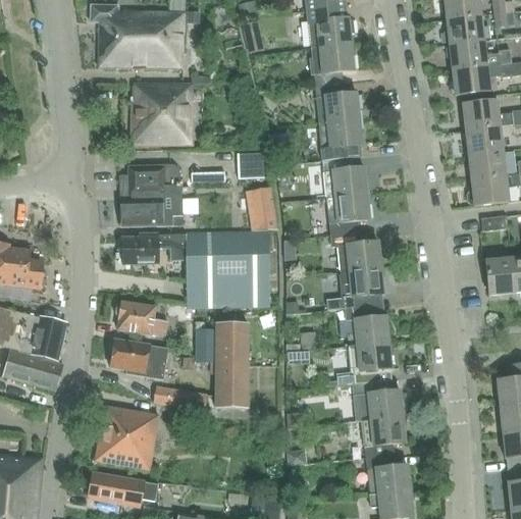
[(240,2),(243,15),(258,12),(256,0),(251,0),(240,2)]
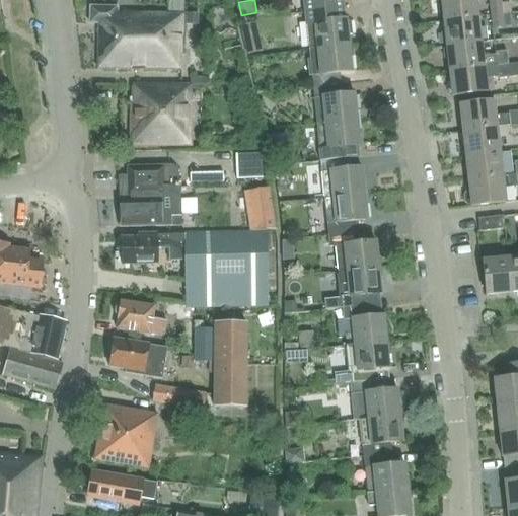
[(305,11),(334,8),(333,0),(304,0),(305,11)]
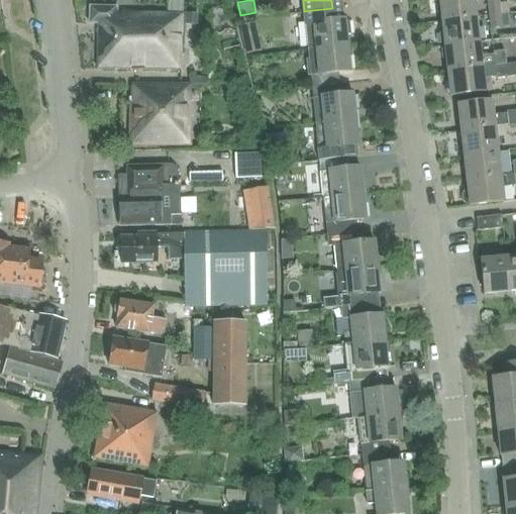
[(439,0),(442,19),(477,15),(474,0),(439,0)]
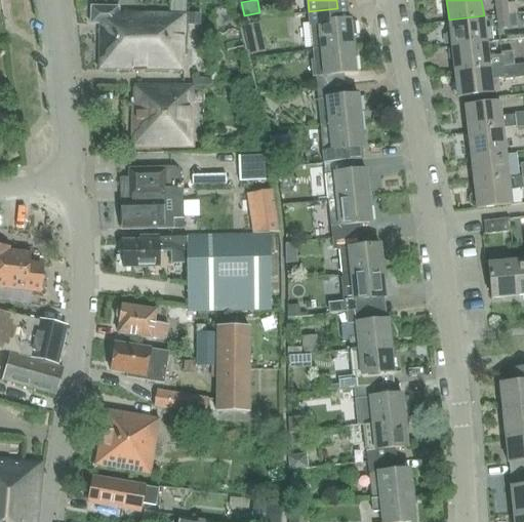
[(494,0),(496,13),(510,12),(508,0),(494,0)]
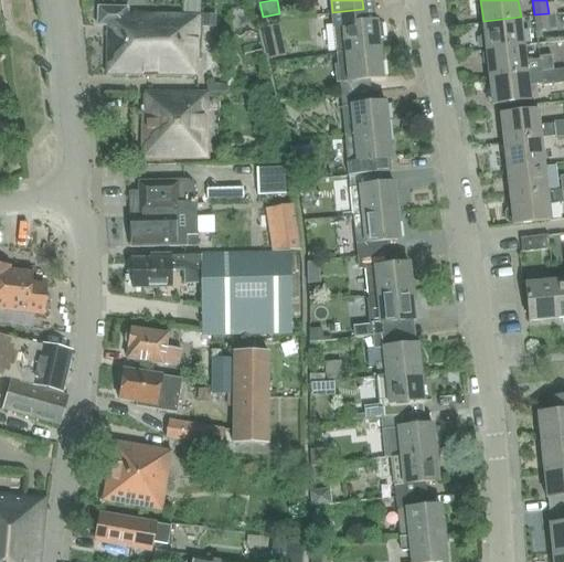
[(136,73),(137,32),(146,32),(146,11),(127,11),(128,6),(98,4),(97,23),(108,23),(107,72),(136,73)]
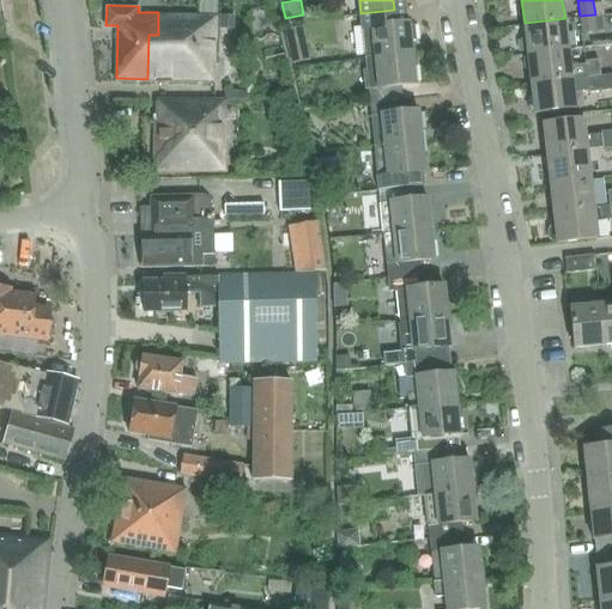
[(364,41),(365,56),(412,52),(410,20),(395,23),(394,10),(361,13),(363,25),(364,41)]
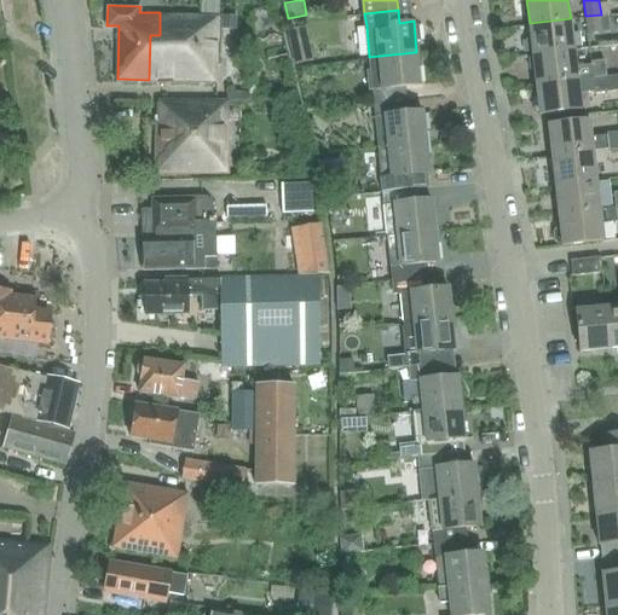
[(220,13),(160,12),(160,35),(150,35),(149,80),(214,82),(215,63),(219,64),(220,13)]
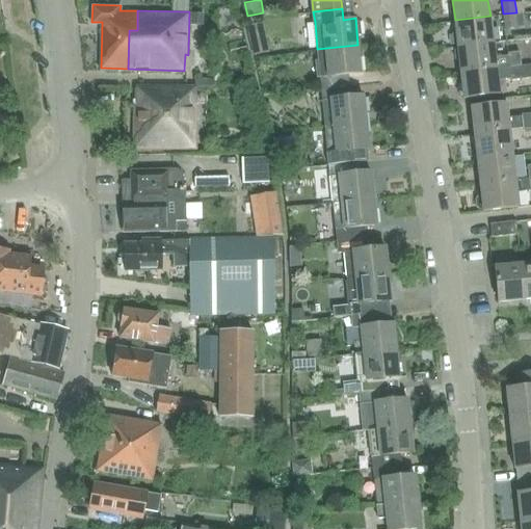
[(518,26),(516,12),(503,14),(505,27),(518,26)]
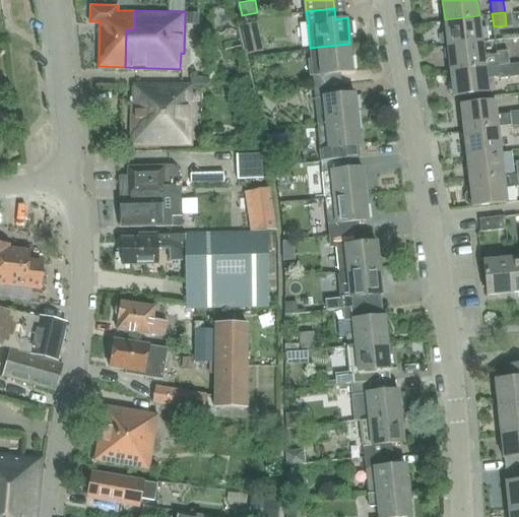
[(448,44),(482,40),(479,15),(445,19),(446,30),(443,33),(444,42),(448,43),(448,44)]
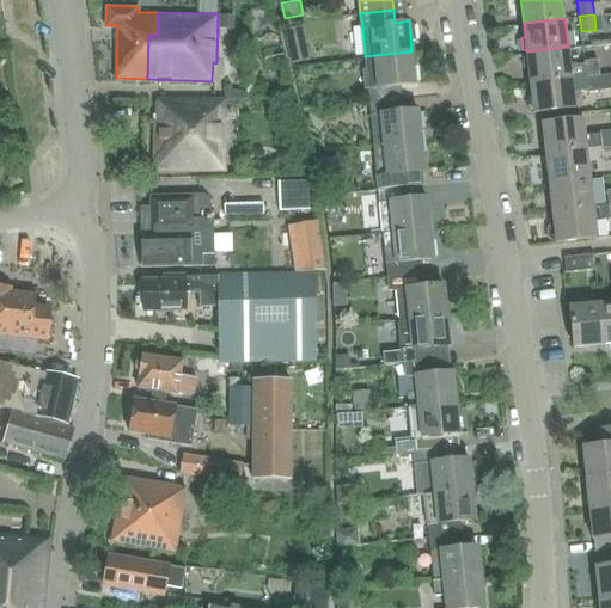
[(310,57),(303,24),(285,28),(292,61),(310,57)]
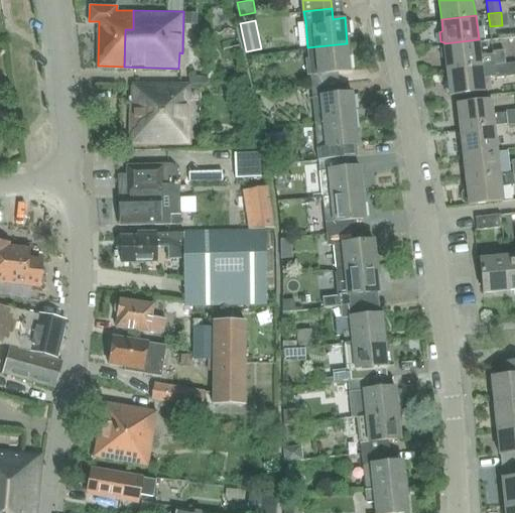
[(446,57),(447,69),(482,65),(479,39),(444,43),(444,45),(441,47),(442,56),(446,57)]
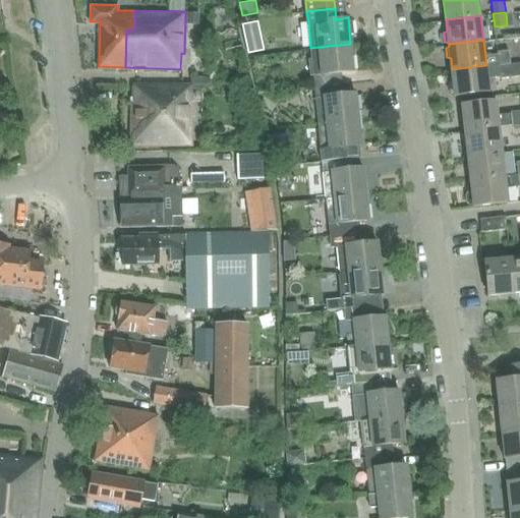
[(353,69),(351,44),(310,48),(311,57),(308,57),(310,73),(313,73),(314,85),(342,82),(341,71),(353,69)]
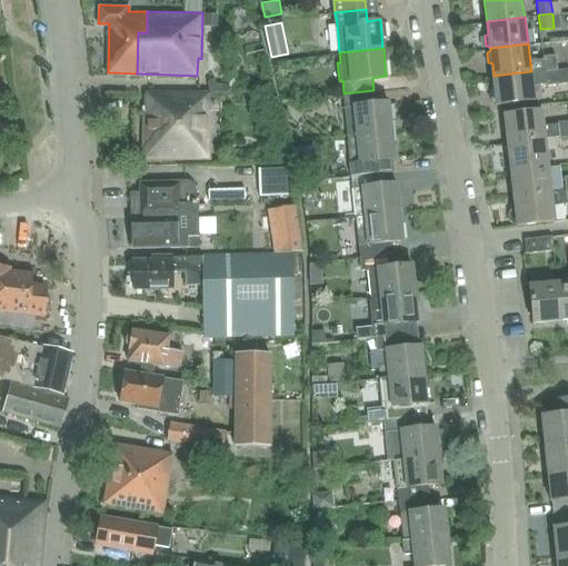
[(544,56),(546,69),(558,68),(556,53),(544,56)]
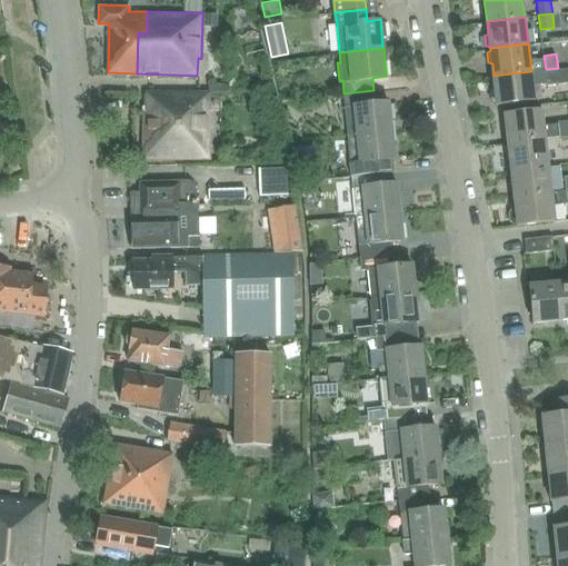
[(546,69),(531,71),(494,76),(497,102),(534,98),(532,83),(547,81),(547,83),(567,80),(567,67),(558,68),(546,69)]
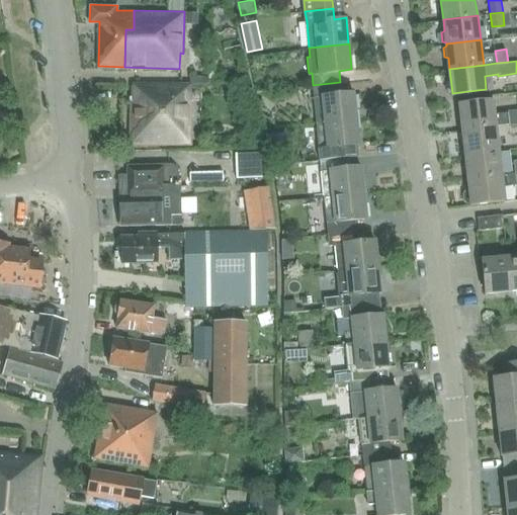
[(191,144),(192,100),(190,100),(190,83),(133,82),(133,99),(131,99),(130,143),(191,144)]
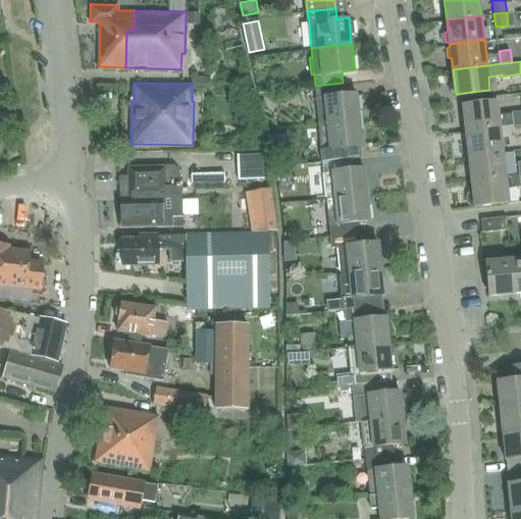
[(317,109),(319,123),(359,118),(356,92),(345,94),(343,83),(315,86),(316,96),(317,109)]
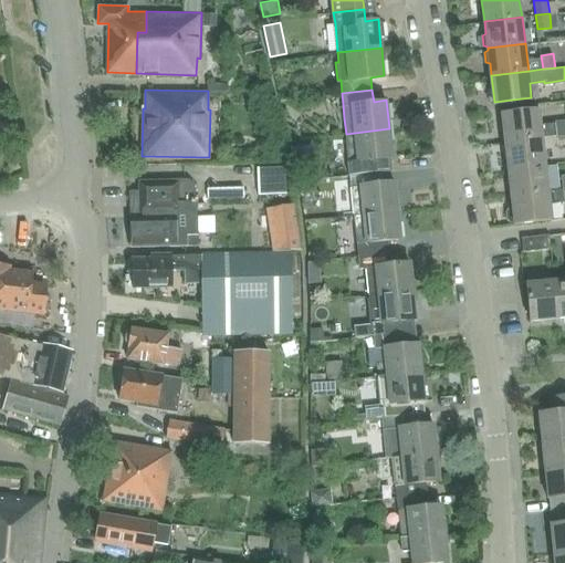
[(501,112),(504,139),(542,135),(556,134),(556,135),(564,133),(564,117),(554,120),(554,122),(541,123),(539,107),(501,112)]
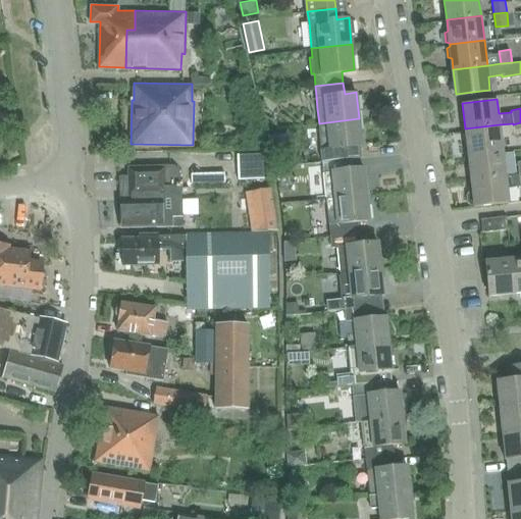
[(362,145),(359,118),(319,123),(320,135),(328,134),(329,147),(321,148),(322,160),(351,157),(350,146),(362,145)]
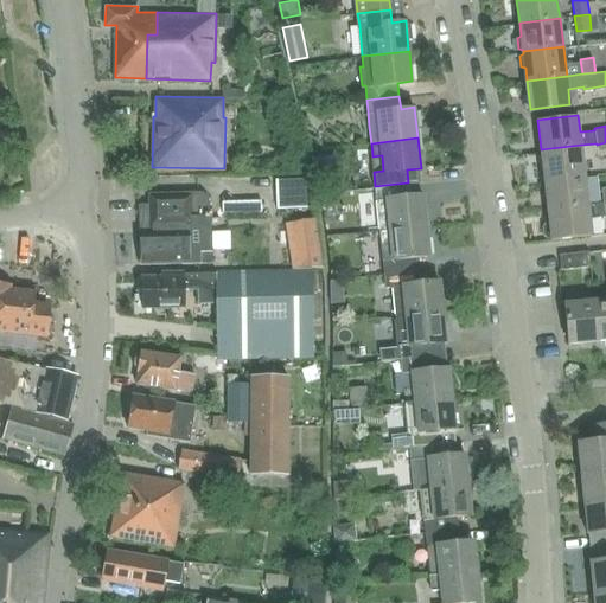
[(585,174),(581,145),(541,149),(544,179),(585,174)]
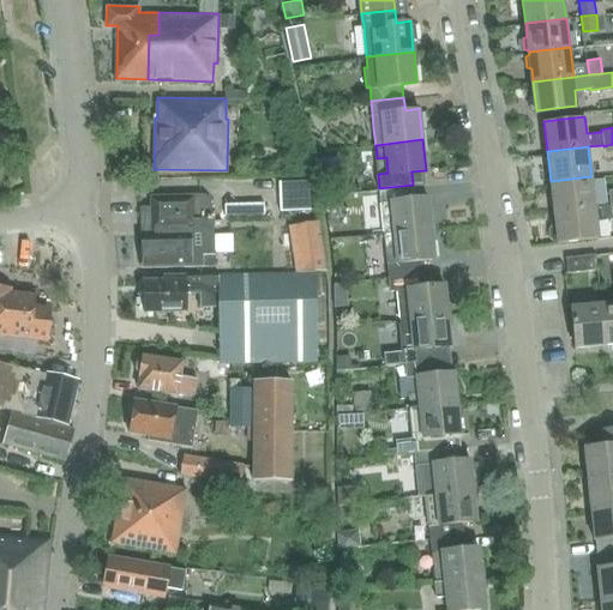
[(595,205),(592,176),(551,181),(554,211),(595,205)]
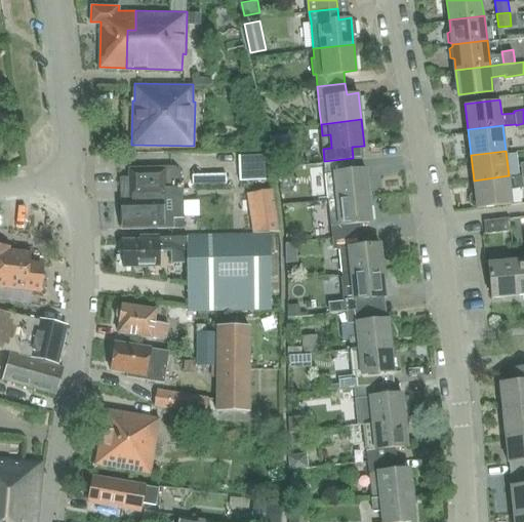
[(354,169),(353,158),(324,161),(328,198),(369,194),(366,168),(354,169)]
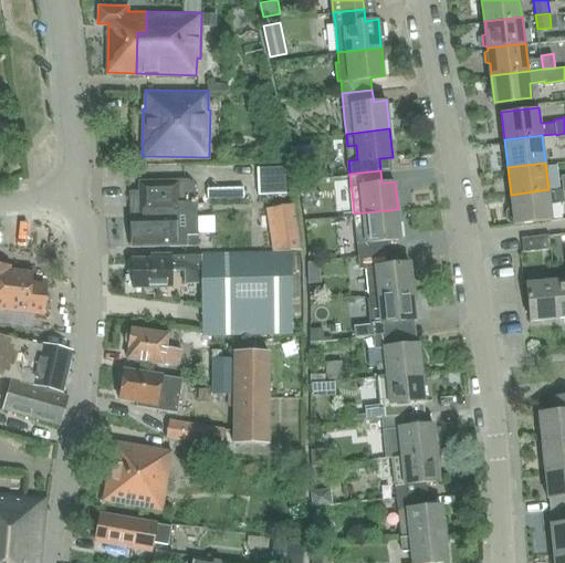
[(197,242),(196,212),(195,184),(190,178),(143,179),(138,184),(138,188),(131,188),(133,243),(148,243),(148,246),(155,246),(157,243),(197,242)]
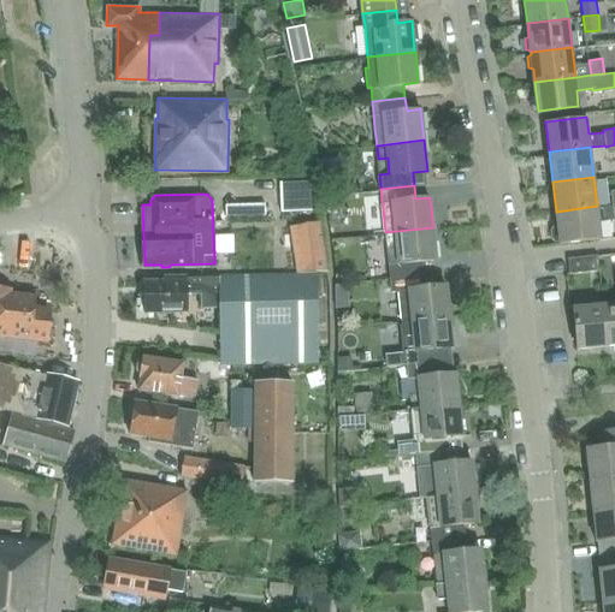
[(613,205),(597,206),(556,212),(559,224),(554,224),(550,229),(551,238),(556,241),(560,241),(560,242),(601,237),(599,221),(614,219),(614,221),(614,203),(613,203),(613,205)]
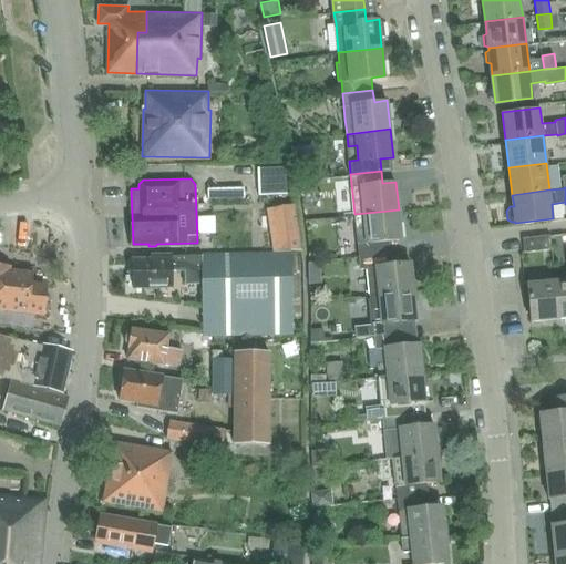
[(294,202),(280,204),(273,206),(278,250),(291,250),(301,250),(294,202)]
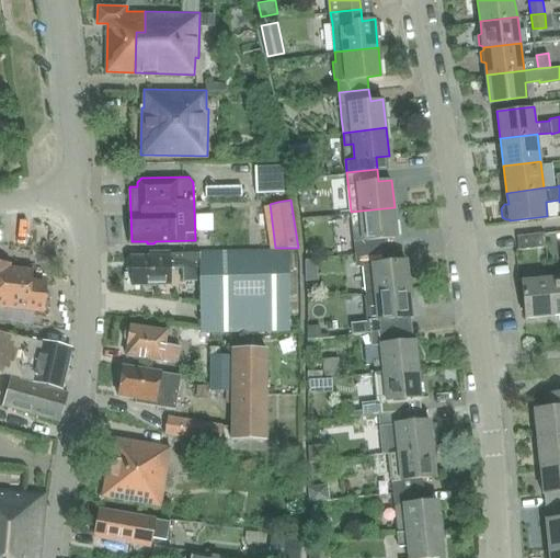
[(355,252),(386,249),(385,237),(397,235),(395,207),(351,212),(355,252)]
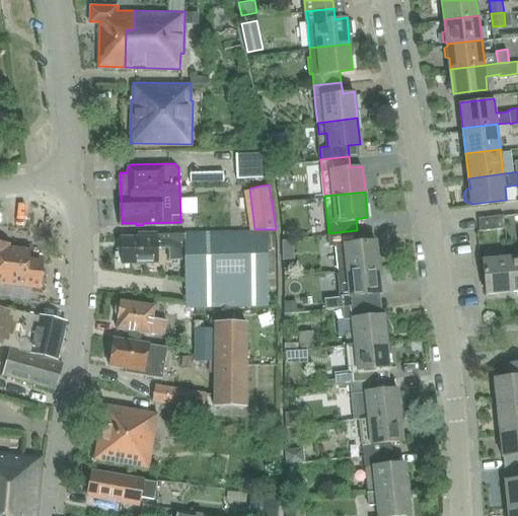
[(505,226),(503,213),(478,216),(479,229),(505,226)]
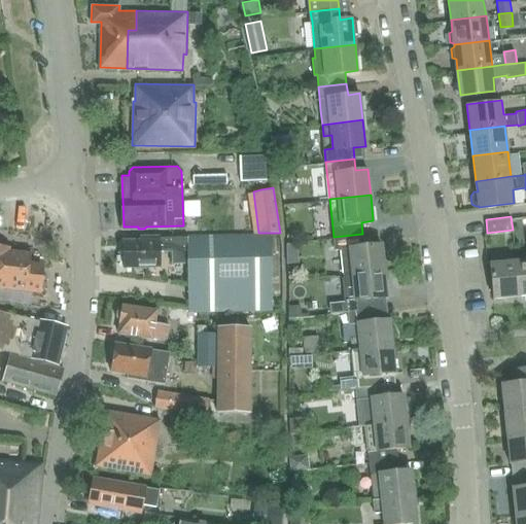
[(273,308),(271,233),(258,233),(241,233),(141,235),(141,239),(124,239),(125,267),(160,266),(160,250),(172,250),(172,263),(187,262),(188,309),(273,308)]
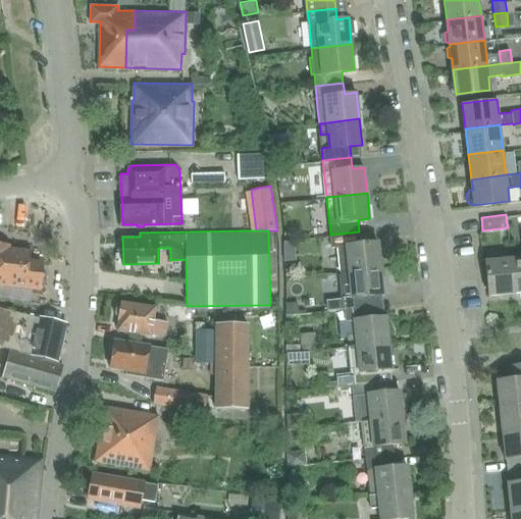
[(360,243),(359,231),(330,235),(331,246),(337,246),(339,258),(340,271),(380,266),(377,241),(360,243)]
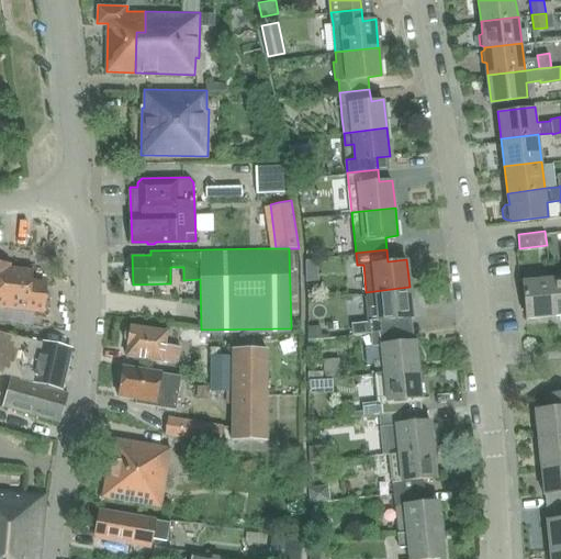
[(12,263),(0,260),(0,306),(44,312),(48,280),(33,279),(34,268),(12,265),(12,263)]
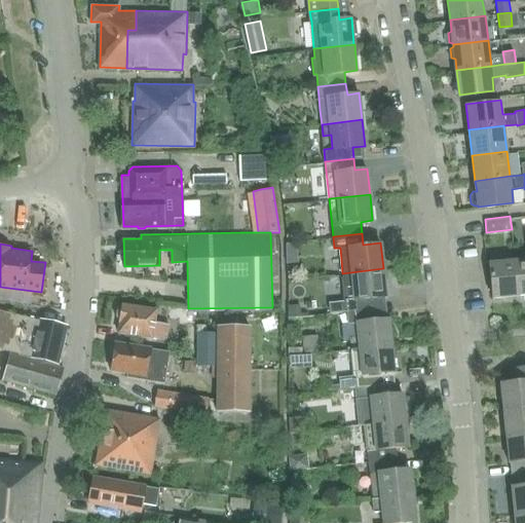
[(519,294),(515,259),(500,261),(499,253),(487,255),(488,262),(490,262),(493,296),(519,294)]
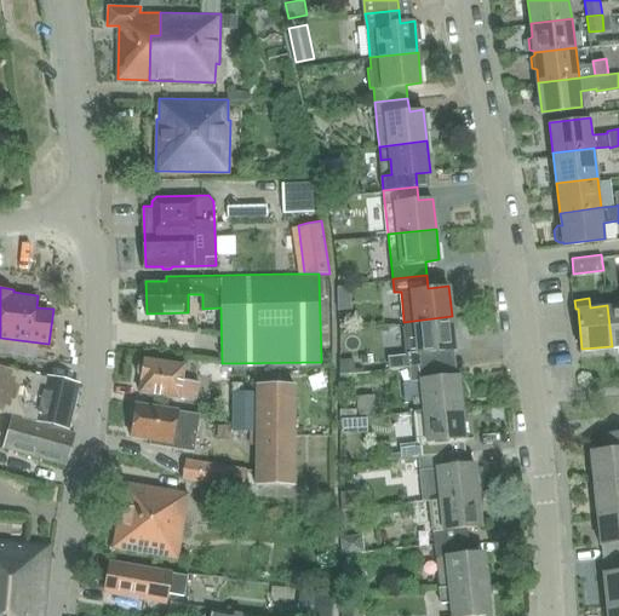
[(618,304),(607,305),(612,346),(618,345),(618,304)]
